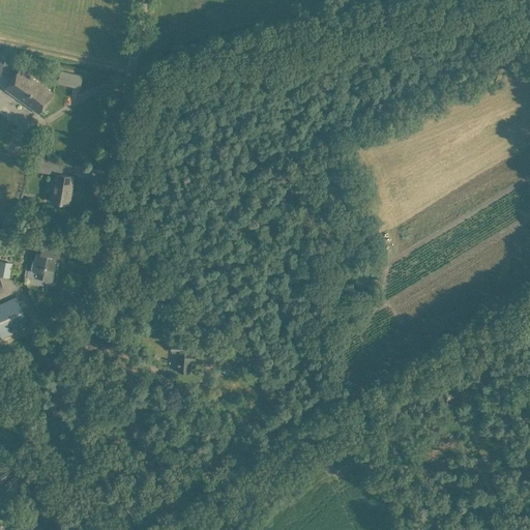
[(54,93),(46,87),(20,68),(5,88),(39,113),(54,93)]
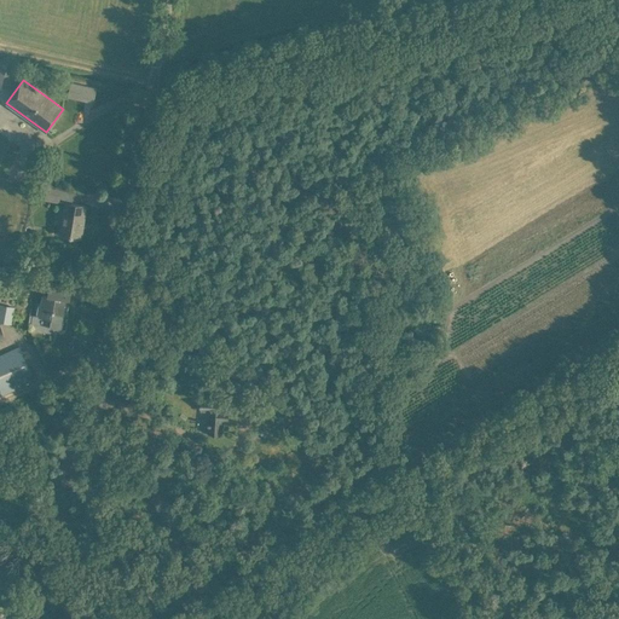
[(97,88),(85,86),(71,82),(68,96),(93,103),(97,88)]
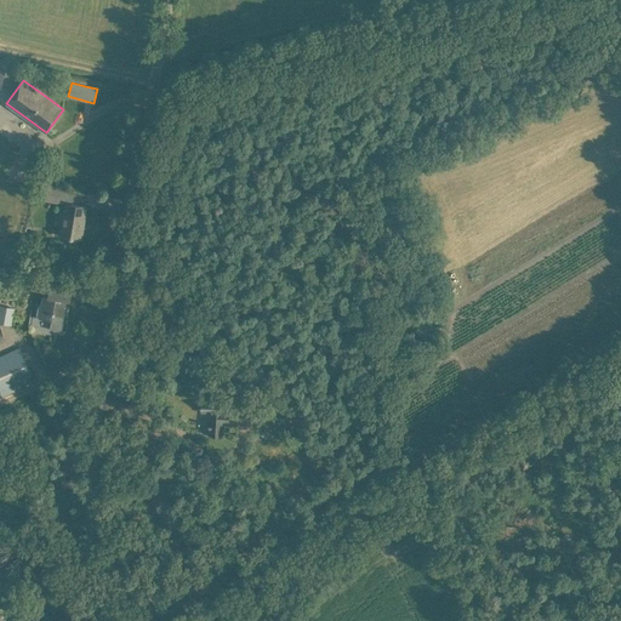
[(60,201),(62,187),(43,183),(40,198),(60,201)]
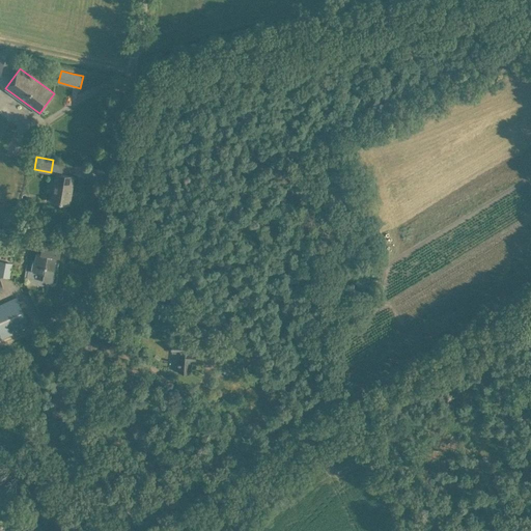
[(74,176),(64,174),(57,173),(52,201),(70,204),(74,176)]
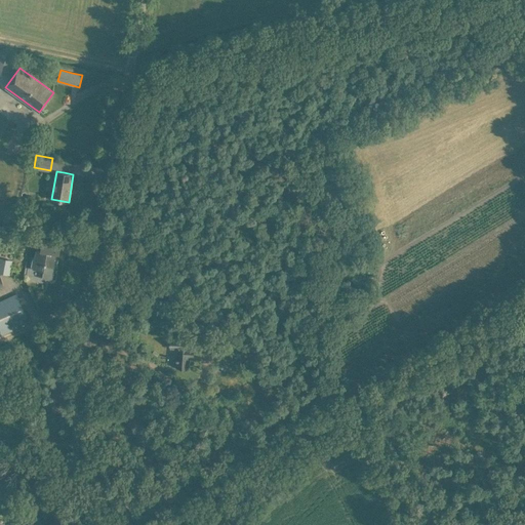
[(23,216),(22,224),(33,226),(34,217),(23,216)]
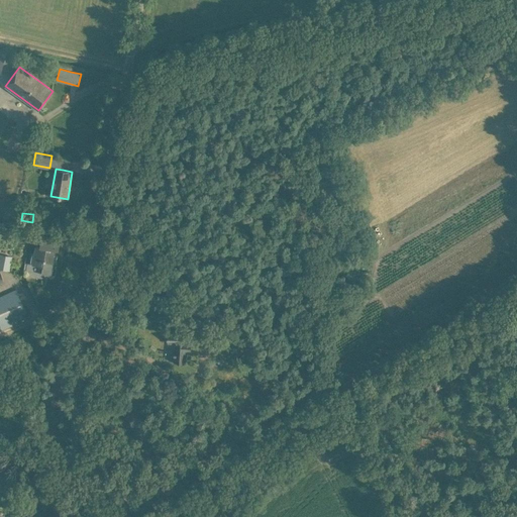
[(19,224),(4,221),(2,230),(10,232),(10,230),(18,232),(19,224)]
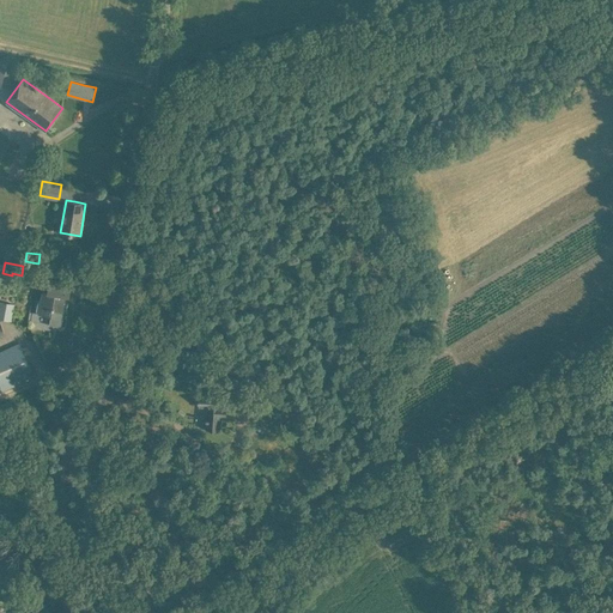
[(23,274),(36,277),(37,268),(24,266),(23,274)]
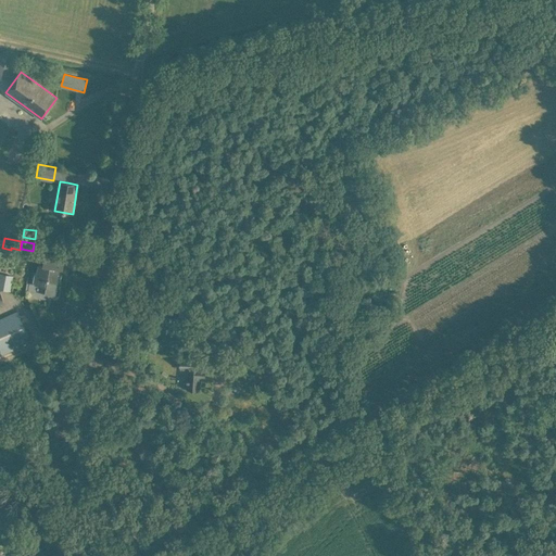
[(33,281),(33,282),(35,282),(34,285),(46,287),(45,294),(55,297),(60,273),(58,273),(58,267),(60,268),(63,268),(65,255),(57,254),(54,254),(45,252),(42,264),(37,264),(37,269),(36,269),(35,270),(35,273),(34,274),(34,275),(34,276),(33,278),(33,279),(33,280),(33,281)]
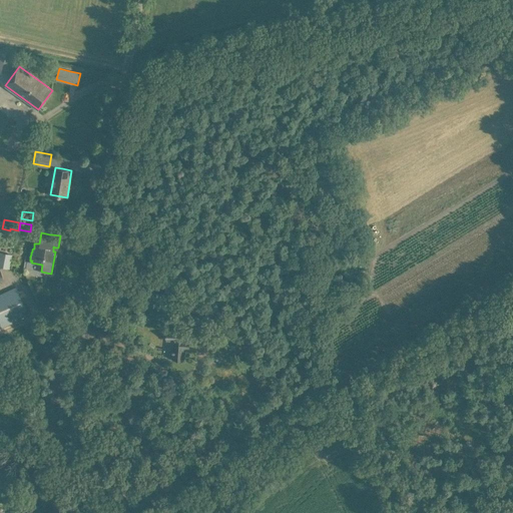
[(0,267),(9,269),(12,254),(0,251),(0,267)]
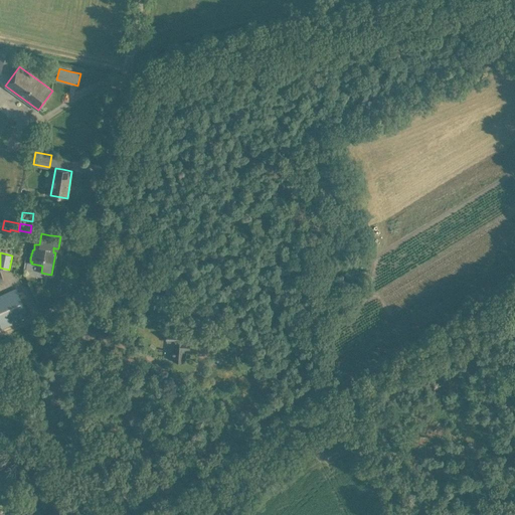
[(16,289),(7,293),(0,296),(0,328),(28,316),(16,289)]
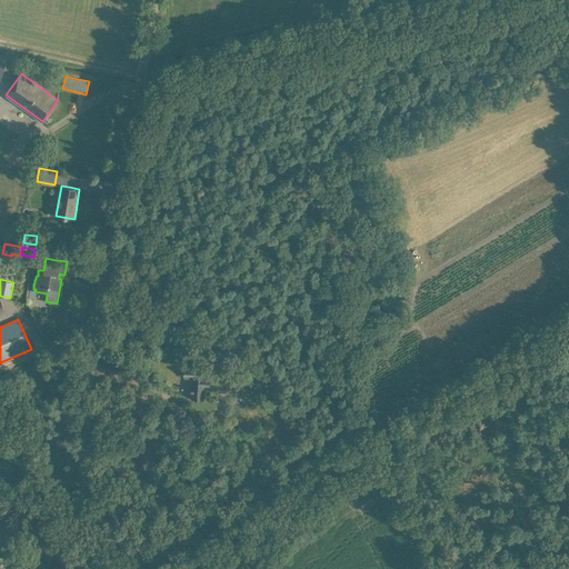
[(210,367),(196,366),(185,365),(185,376),(192,377),(192,380),(191,379),(191,398),(202,399),(205,399),(205,389),(208,389),(209,381),(210,381),(211,375),(209,375),(210,367)]
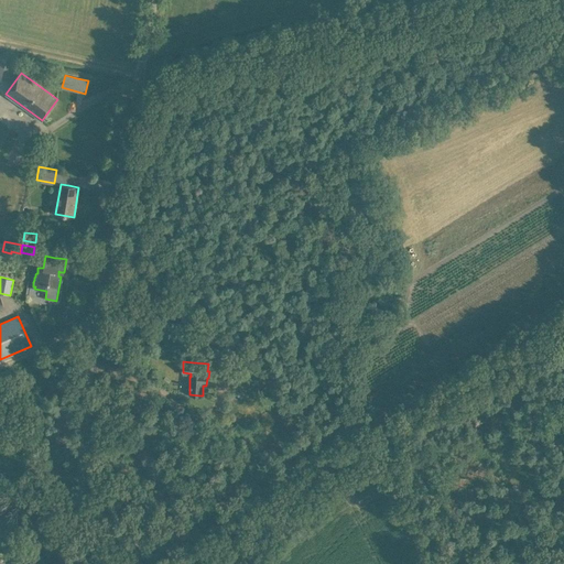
[(180,486),(171,475),(160,484),(171,497),(177,492),(175,489),(180,486)]
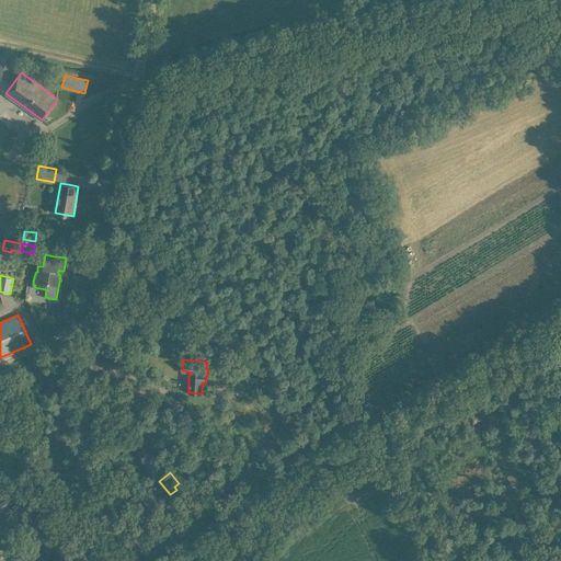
[(41,560),(42,551),(22,550),(21,550),(20,560),(41,560)]
